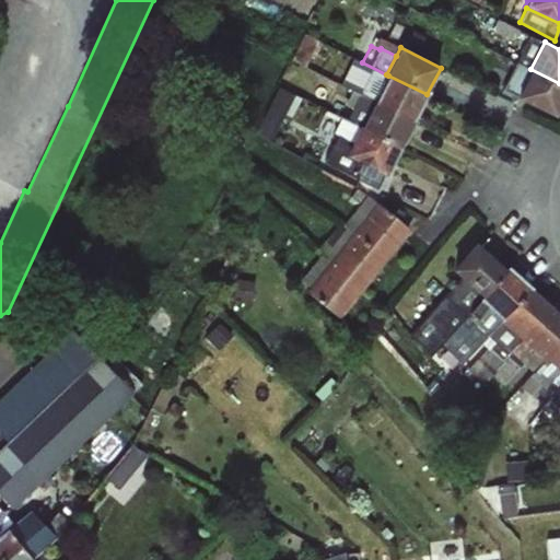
[(386,74),(362,62),(353,59),(343,76),(345,77),(341,85),(343,86),(374,102),(388,76),(386,74)]
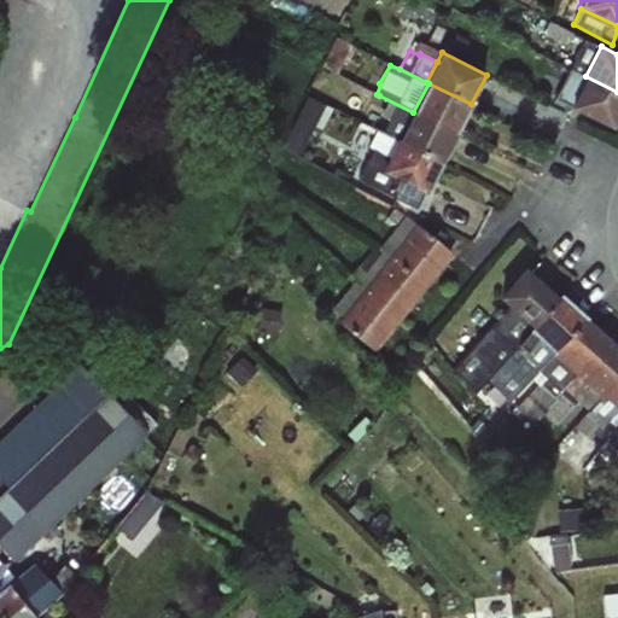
[(586,77),(586,76),(570,69),(555,98),(570,109),(586,77)]
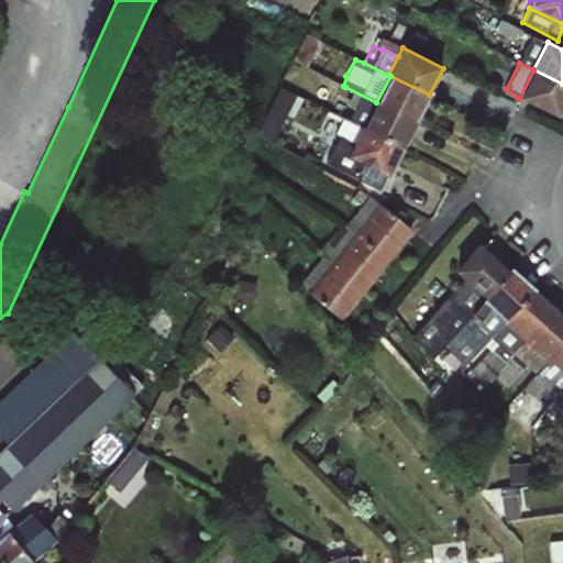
[(562,84),(533,69),(533,70),(519,99),(560,120),(562,112),(562,84)]
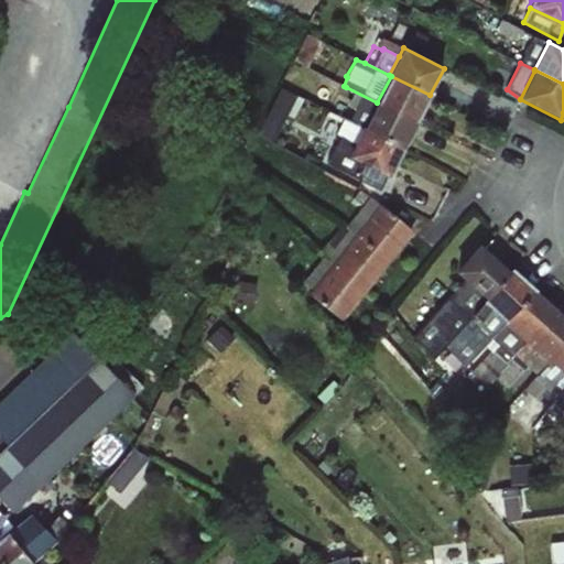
[(391,76),(377,102),(418,123),(432,96),(430,95),(391,76)]
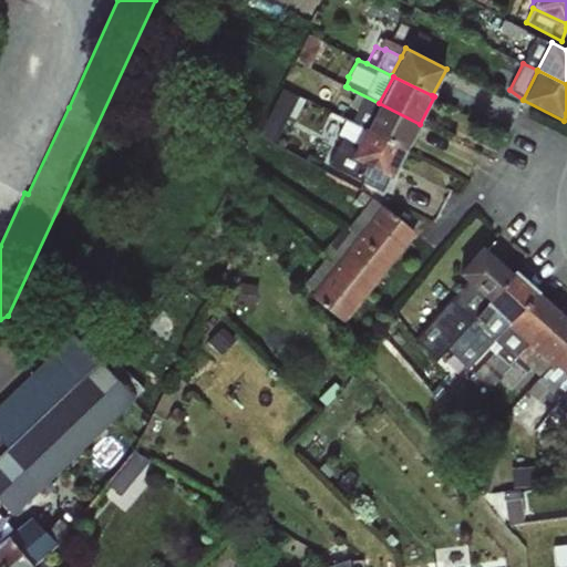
[(379,103),(348,88),(346,92),(354,98),(350,107),(356,111),(349,121),(366,130),(379,103)]
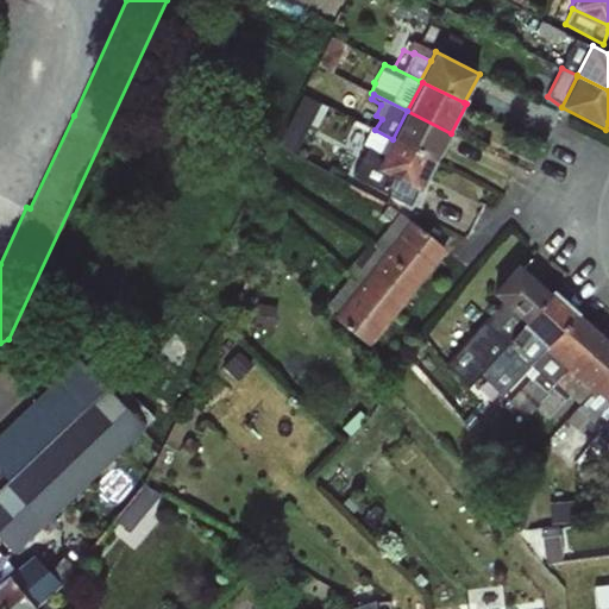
[(302,95),(277,145),(294,155),(309,125),(316,129),(328,107),(302,95)]
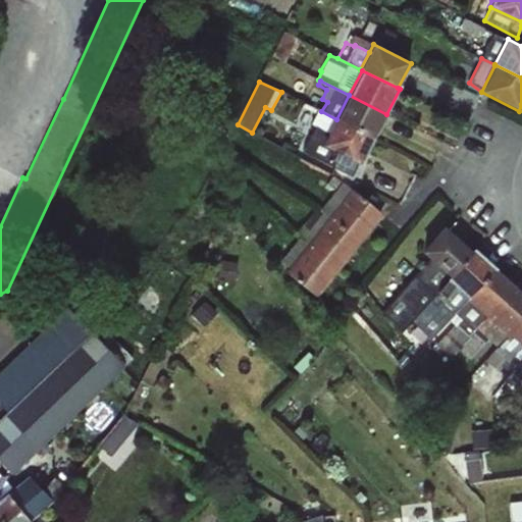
[(349,95),(336,119),(372,139),(373,140),(386,114),(349,95)]
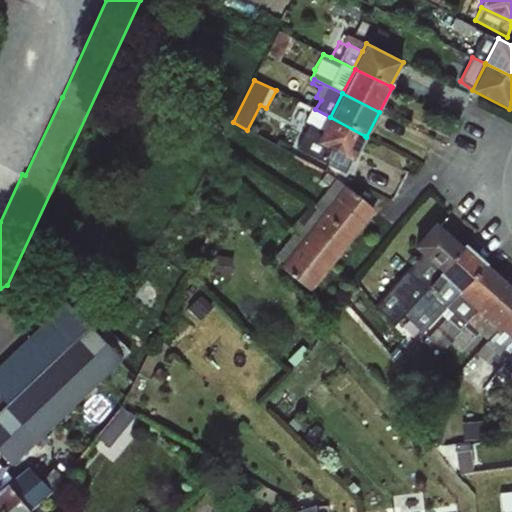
[(330,117),(315,109),(296,149),(345,173),(351,160),(316,143),(330,117)]
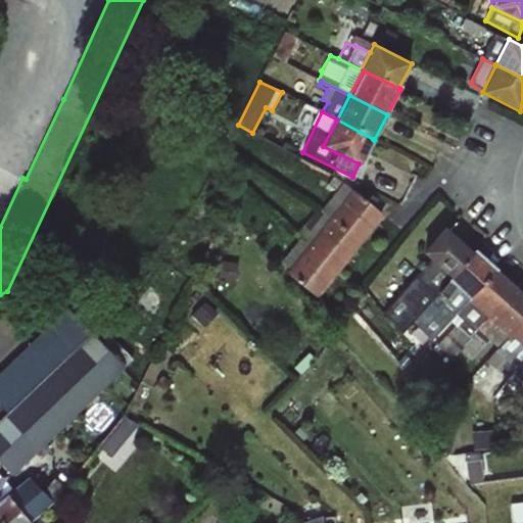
[(373,139),(337,120),(323,146),(359,163),(360,164),(373,139)]
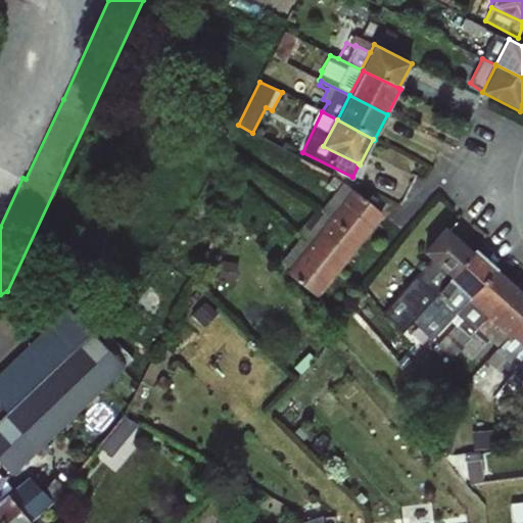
[(223,156),(216,173),(225,177),(232,161),(223,156)]
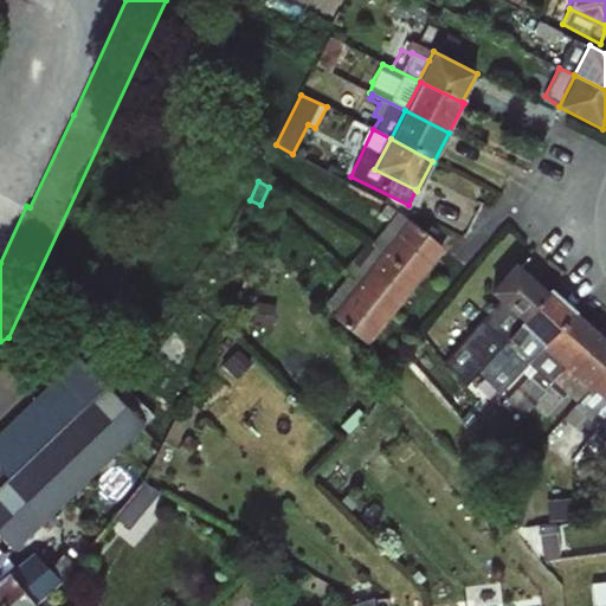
[(389,221),(398,212),(387,204),(379,213),(389,221)]
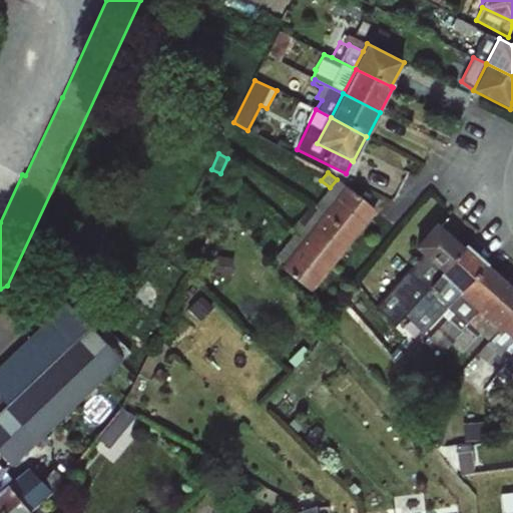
[(330,187),(312,204),(324,213),(346,186),(337,179),(330,187)]
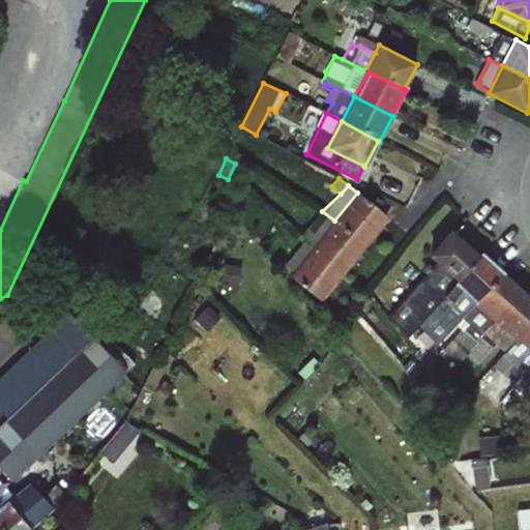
[(357,193),(334,221),(365,247),(389,217),(357,193)]
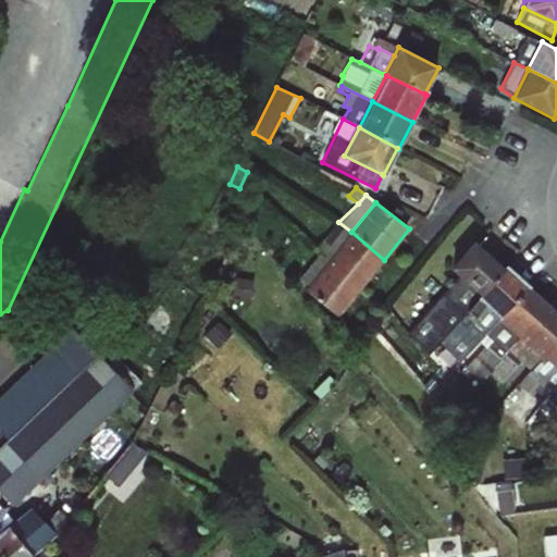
[(351,232),(338,222),(314,249),(319,254),(327,261),(329,261),(351,232)]
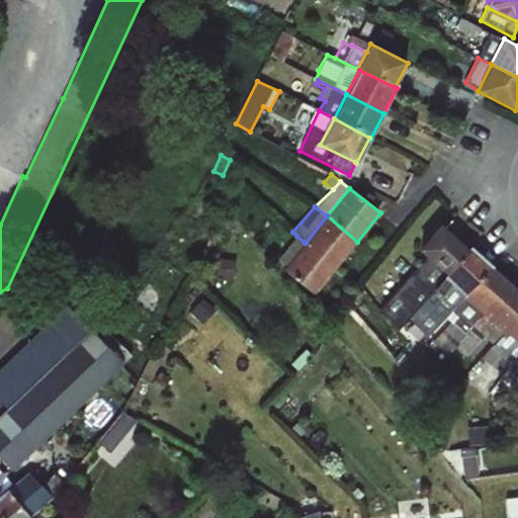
[(327,216),(306,243),(334,270),(357,242),(327,216)]
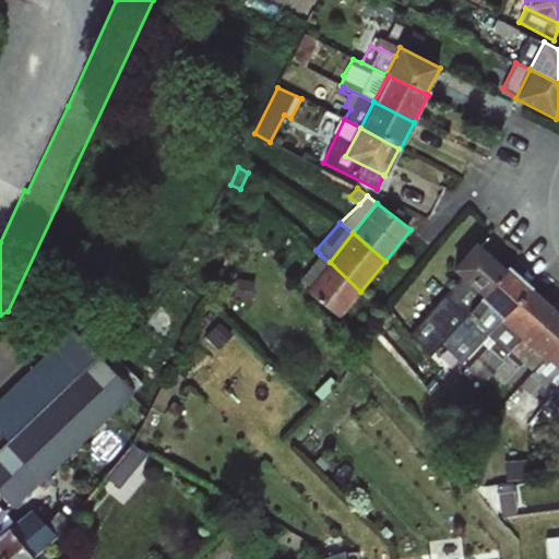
[(507,271),(504,269),(474,242),(450,270),(460,277),(480,297),(482,298),(507,271)]
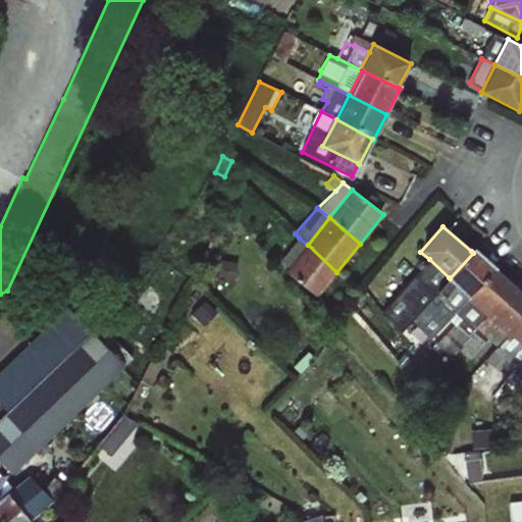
[(307,245),(299,238),(283,257),(280,260),(286,271),(307,245)]
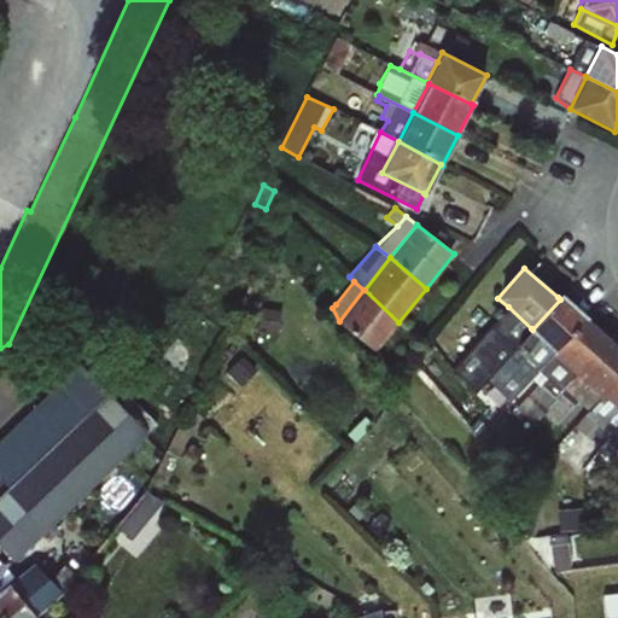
[(363,290),(339,321),(338,322),(374,353),(398,322),(365,290),(363,290)]
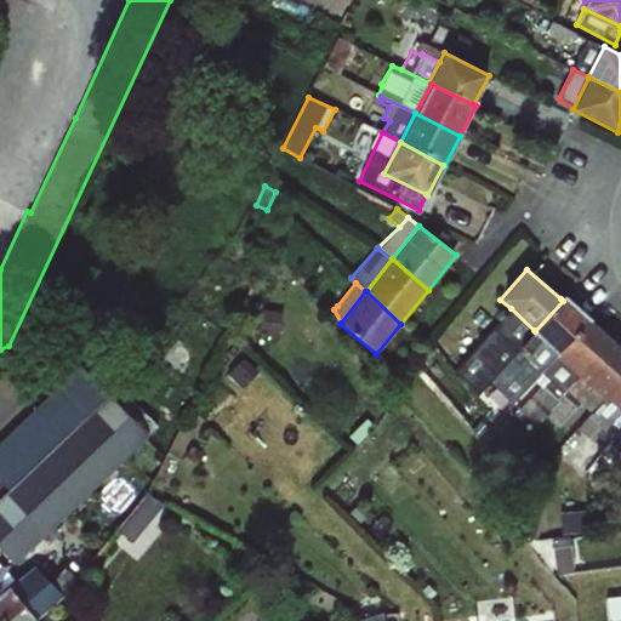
[(534,330),(531,332),(556,354),(590,322),(591,322),(592,320),(564,296),(560,298),(563,301),(535,331),(534,330)]
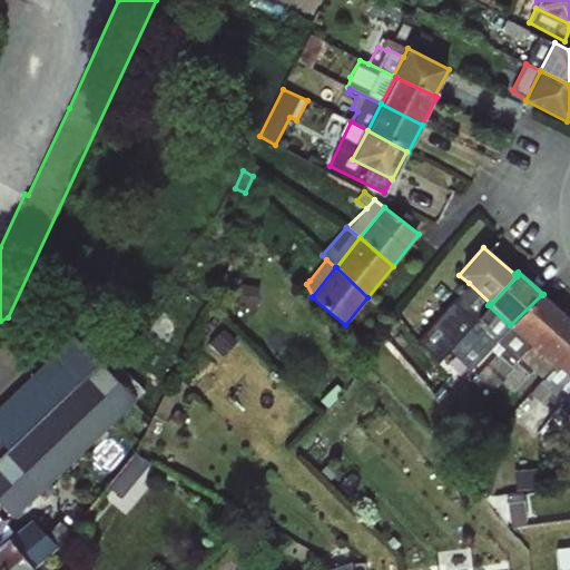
[(490,303),(469,283),(416,341),(436,364),(449,352),(470,328),(479,320),(478,318),(488,305),(490,303)]
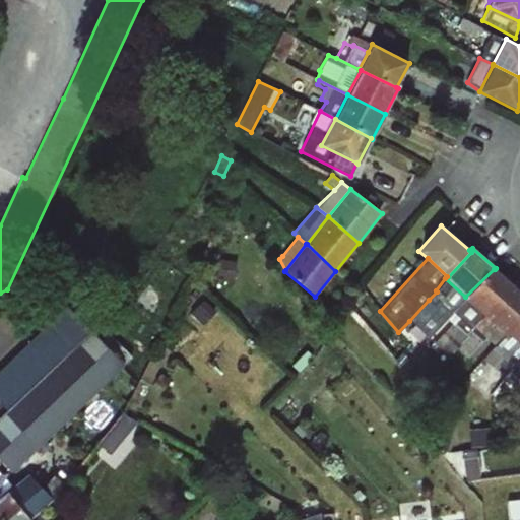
[(494,269),(465,297),(464,299),(465,300),(478,311),(484,316),(511,284),(495,269),(494,269)]
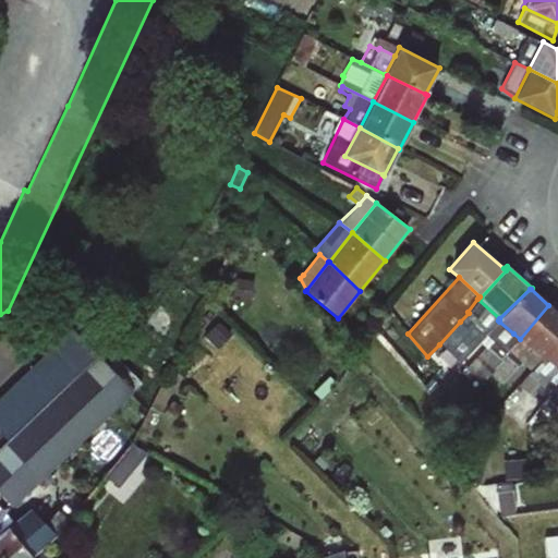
[(460,322),(439,344),(459,363),(489,331),(499,322),(498,320),(499,318),(477,299),(468,312),(469,313),(460,322)]
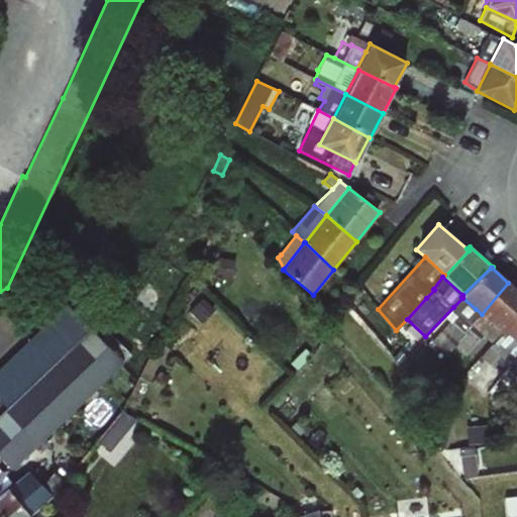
[(516,290),(508,283),(482,314),(490,320),(502,331),(516,313),(516,290)]
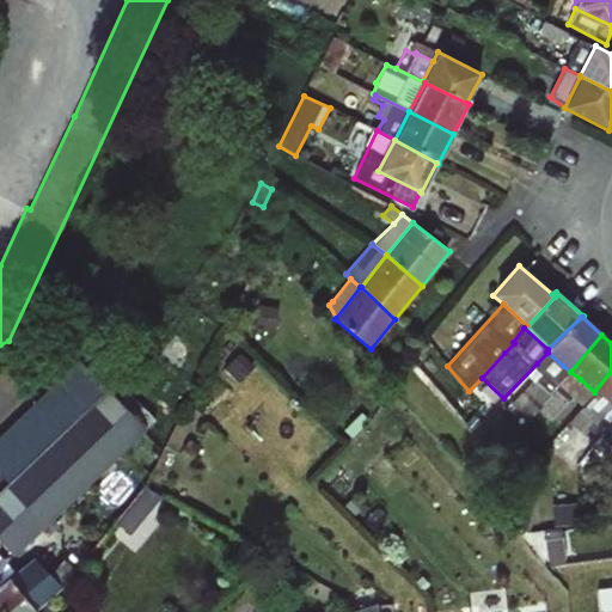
[(548,353),(537,363),(543,368),(509,404),(528,422),(538,410),(558,387),(551,379),(563,366),(548,353)]
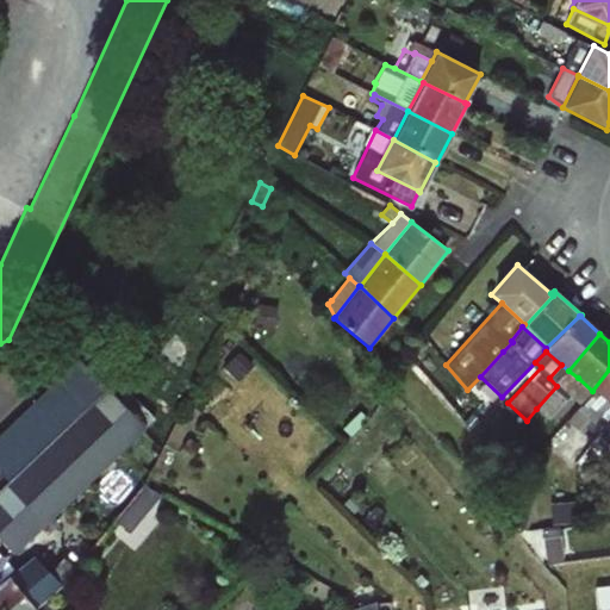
[(0,474),(7,483),(0,489),(0,540),(14,556),(145,430),(155,419),(126,390),(119,400),(104,386),(79,360),(0,433),(0,474)]
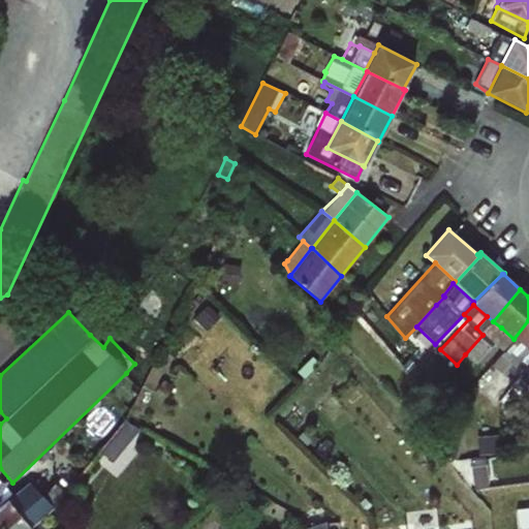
[(493,321),(487,316),(476,328),(483,335),(489,340),(501,328),(493,321)]
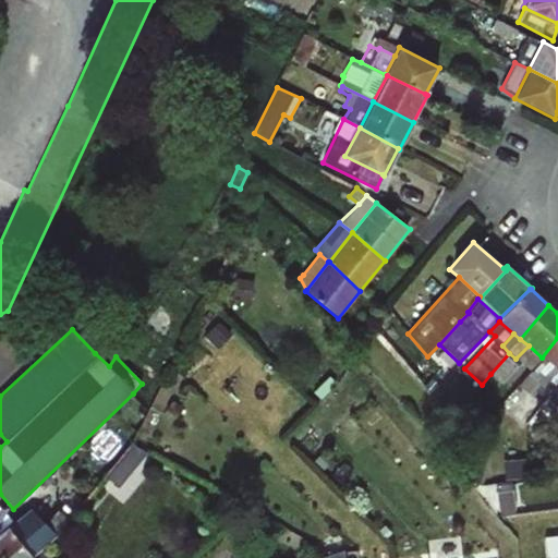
[(557,338),(542,358),(543,359),(557,371),(557,338)]
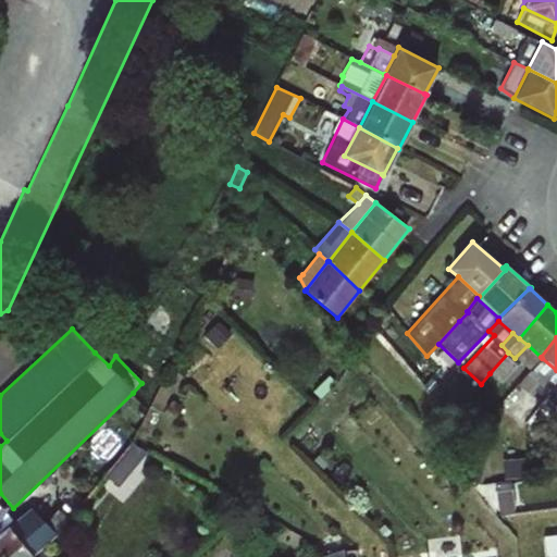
[(528,345),(515,358),(519,362),(530,370),(542,358),(541,357),(528,345)]
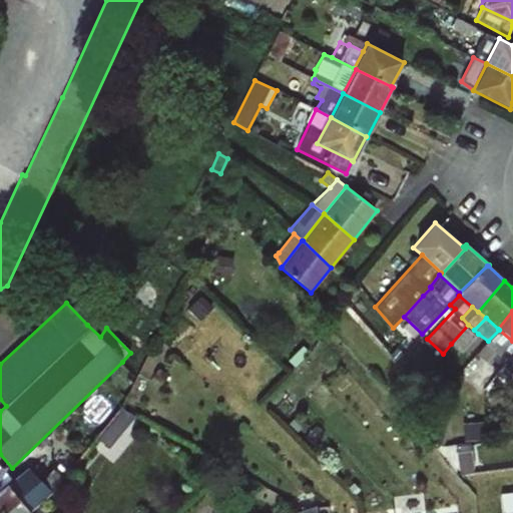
[(468,325),(451,344),(462,355),(477,338),(475,337),(478,334),(474,330),(468,325)]
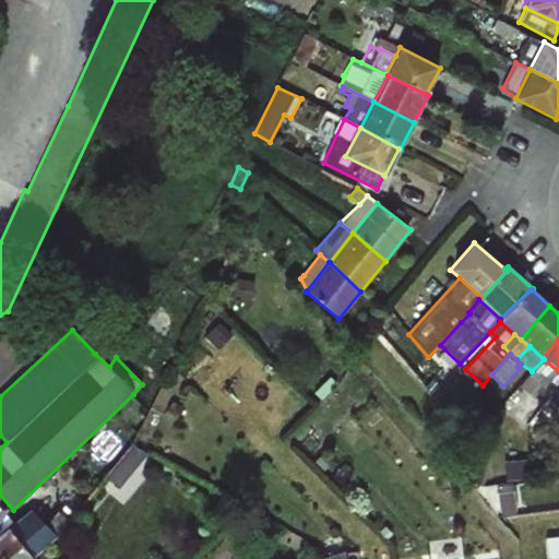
[(558,371),(544,359),(532,371),(512,393),(524,403),(514,416),(526,427),(537,414),(551,395),(558,387),(558,371)]
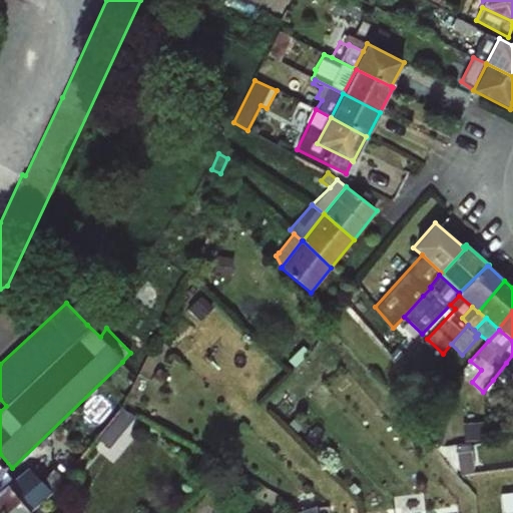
[(512,355),(506,363),(493,380),(498,384),(511,373),(512,375),(512,355)]
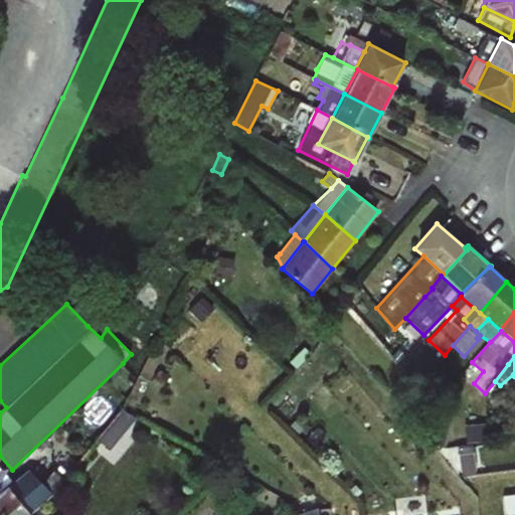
[(121,409),(97,440),(109,450),(135,418),(121,409)]
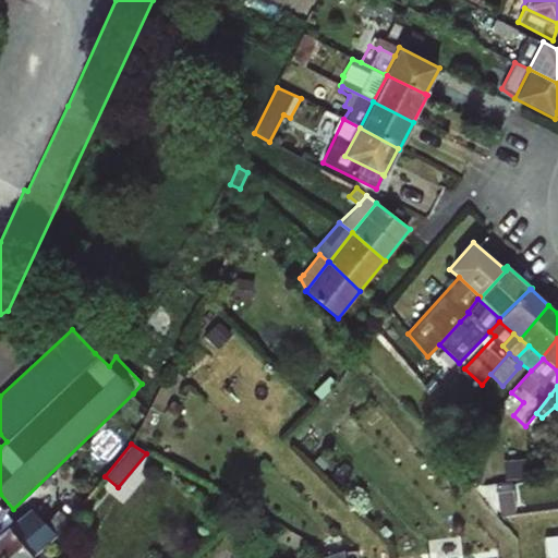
[(511,488),(493,492),(497,517),(516,513),(511,488)]
